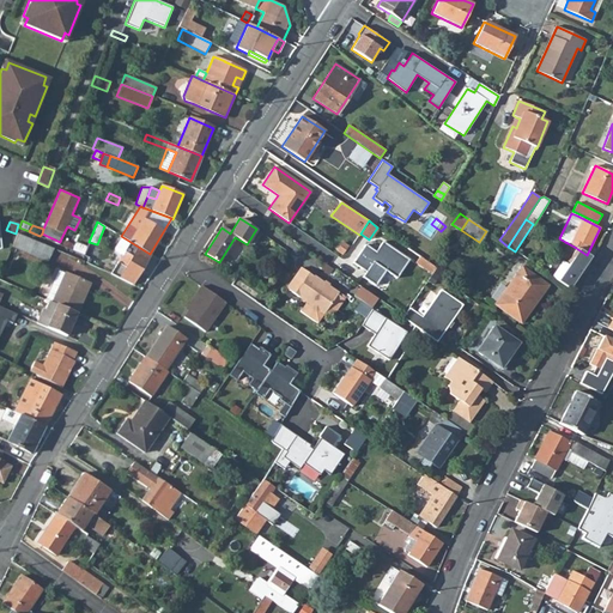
[(48,261),(53,249),(17,234),(12,247),(48,261)]
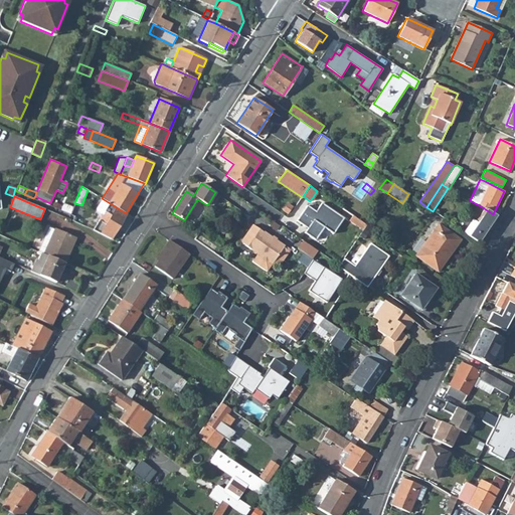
[(126,213),(102,198),(96,207),(97,210),(103,213),(93,229),(111,238),(126,213)]
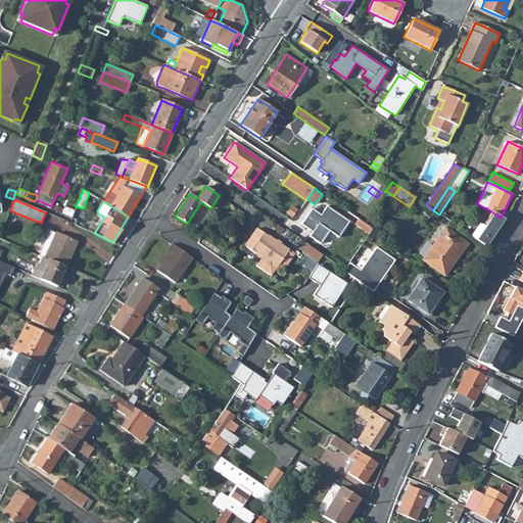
[(62,214),(64,208),(52,203),(51,206),(50,208),(62,214)]
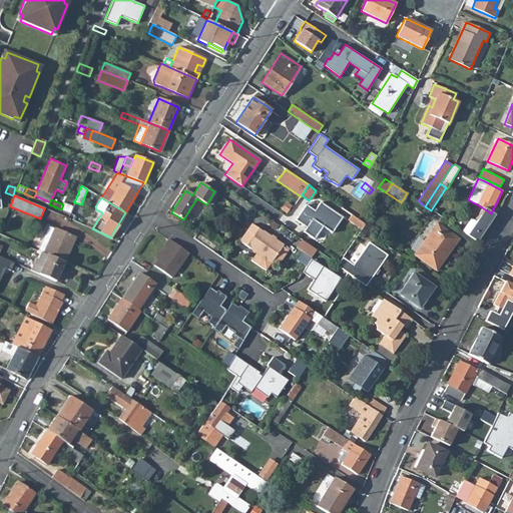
[(353,203),(351,206),(345,201),(341,207),(352,214),(355,216),(361,208),(353,203)]
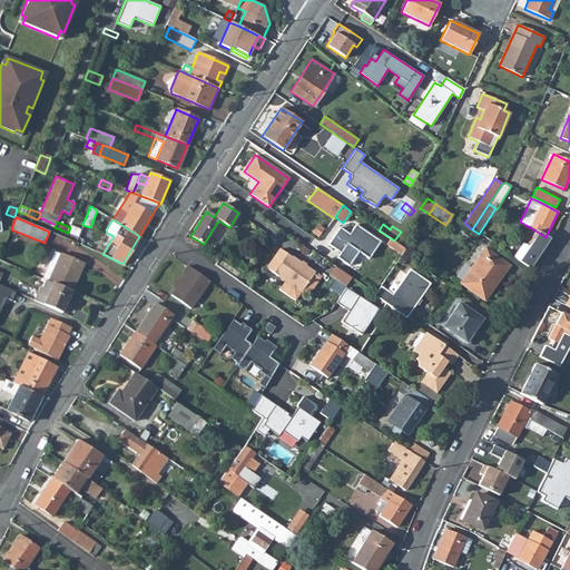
[(313,233),(318,236),(324,229),(318,225),(313,233)]
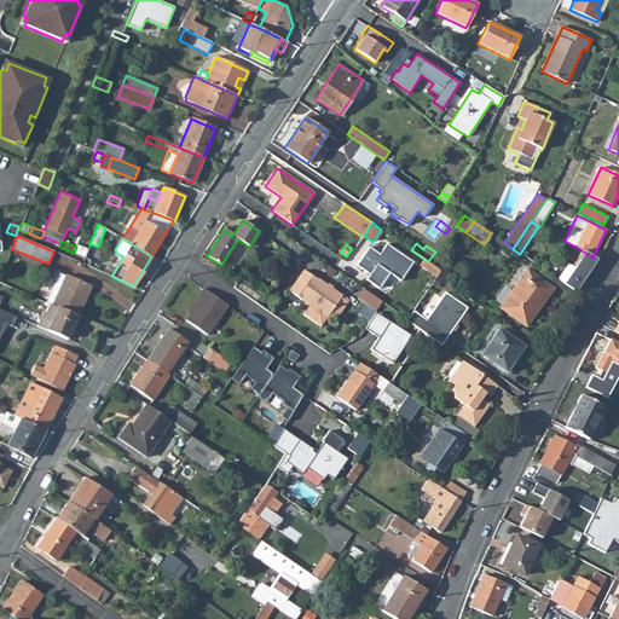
[(380,254),(369,247),(356,265),(365,272),(366,271),(370,273),(370,275),(366,279),(379,289),(389,273),(400,281),(414,262),(386,244),(380,254)]
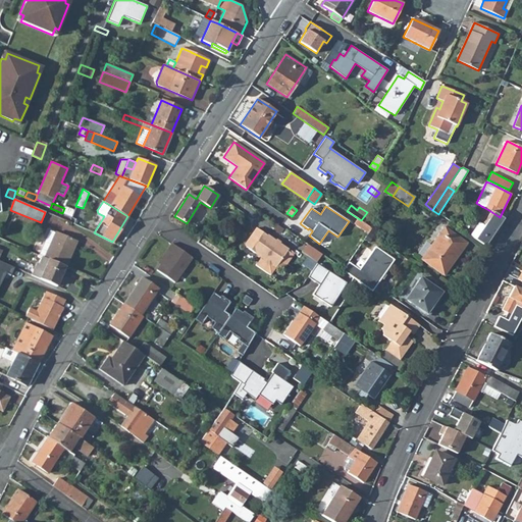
[(500,217),(490,211),(483,207),(478,217),(484,220),(482,222),(485,224),(484,226),(478,222),(470,236),(485,246),(503,219),(500,217)]
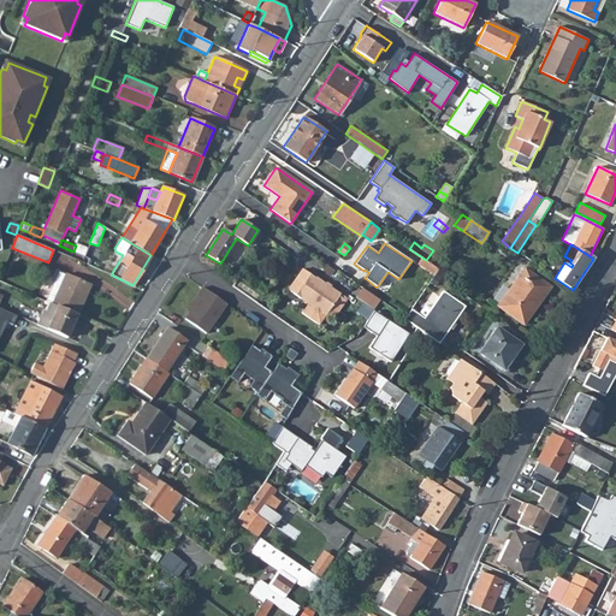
[(426,260),(431,264),(434,258),(436,255),(434,254),(434,252),(433,250),(426,260)]
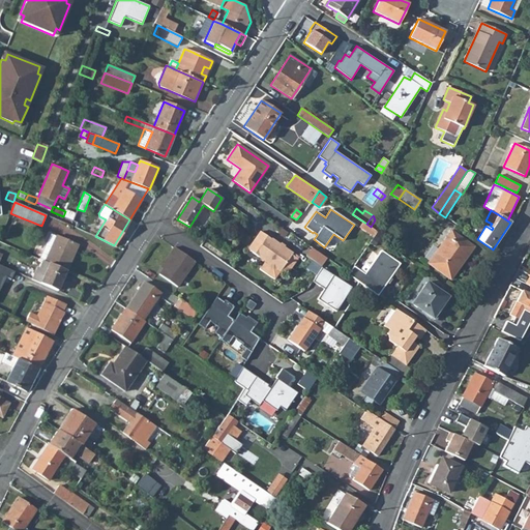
[(366,224),(363,222),(360,227),(374,236),(377,231),(371,227),(366,224)]
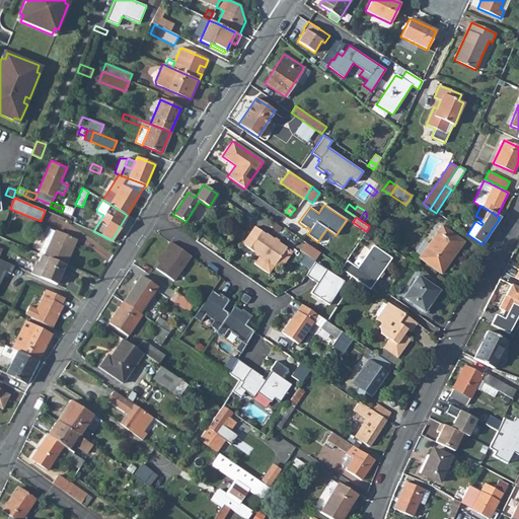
[(369,226),(373,222),(366,217),(363,222),(369,226)]
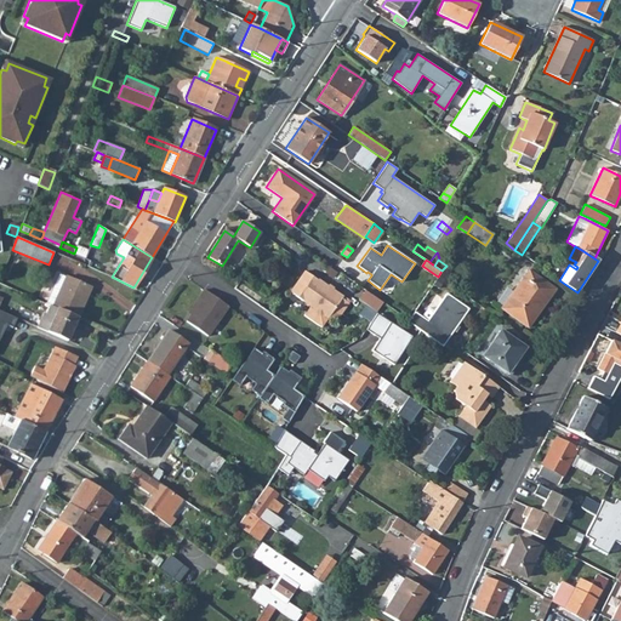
[(341,298),(343,296),(305,271),(290,292),(311,306),(305,315),(322,328),(328,318),(329,318),(335,322),(340,315),(348,303),(341,298)]
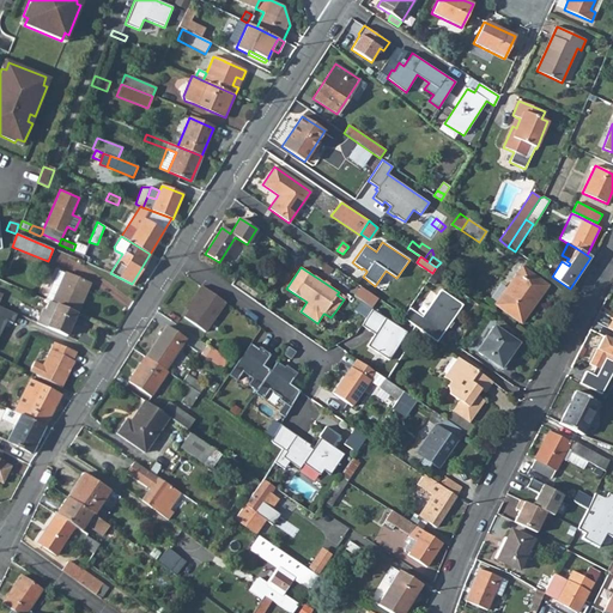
[(521,323),(548,286),(521,267),(495,304),(521,323)]
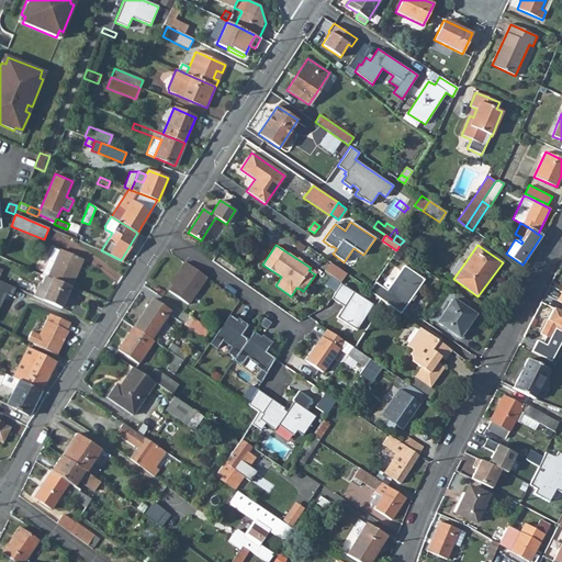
[(70,287),(82,259),(59,249),(59,250),(53,248),(42,274),(44,276),(70,287)]
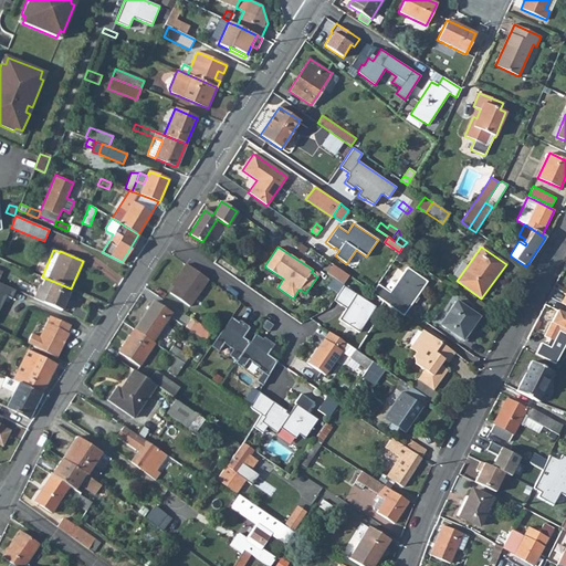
[(189,306),(208,280),(186,264),(180,271),(184,273),(174,286),(169,293),(189,306)]
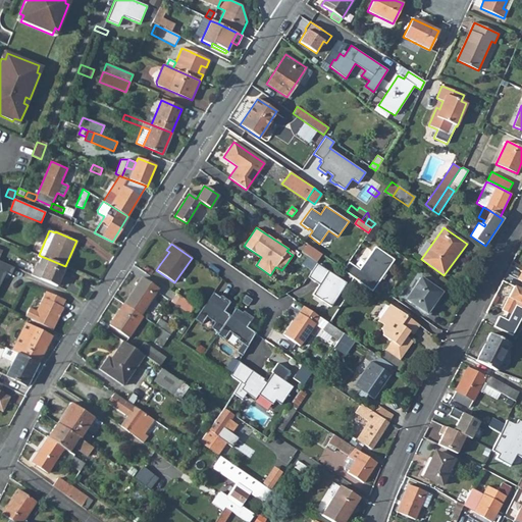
[(316,262),(321,254),(307,244),(302,252),(307,256),(316,261),(316,262)]
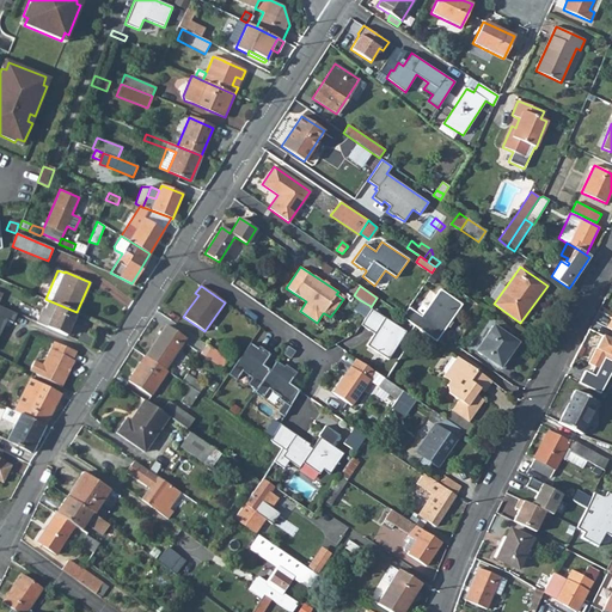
[(403,316),(402,317),(436,342),(463,306),(441,291),(427,310),(421,317),(416,313),(409,307),(403,316)]
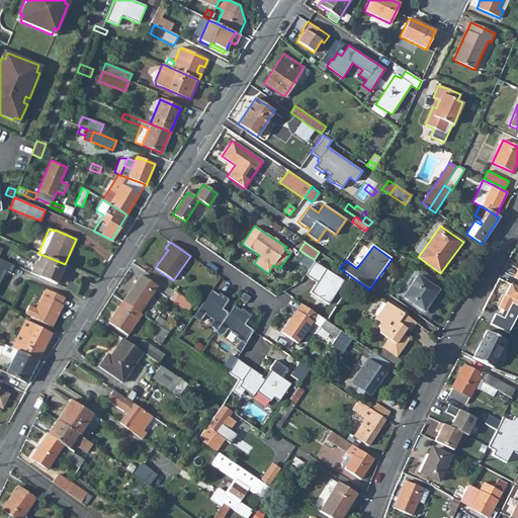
[(159,262),(168,250),(165,248),(157,261),(159,262)]
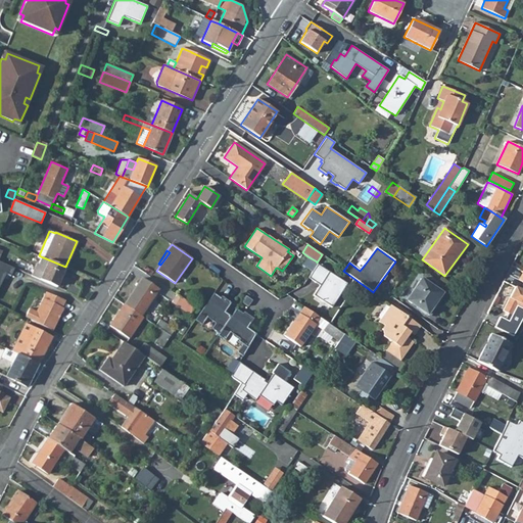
[(56,287),(65,267),(41,256),(38,266),(36,265),(31,276),(56,287)]
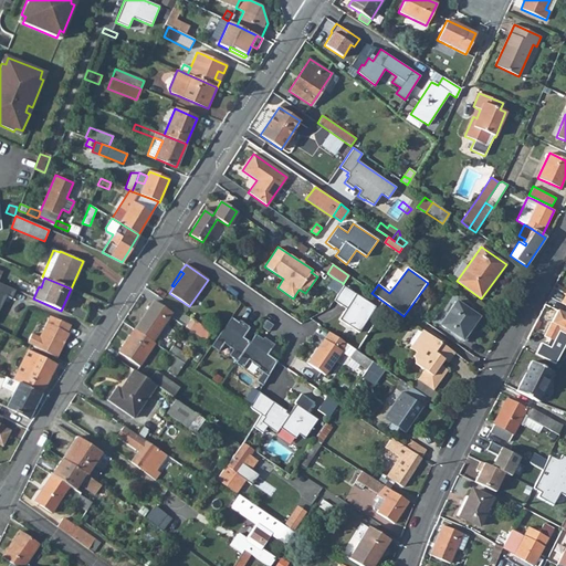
[(343,283),(333,278),(329,283),(338,290),(343,283)]
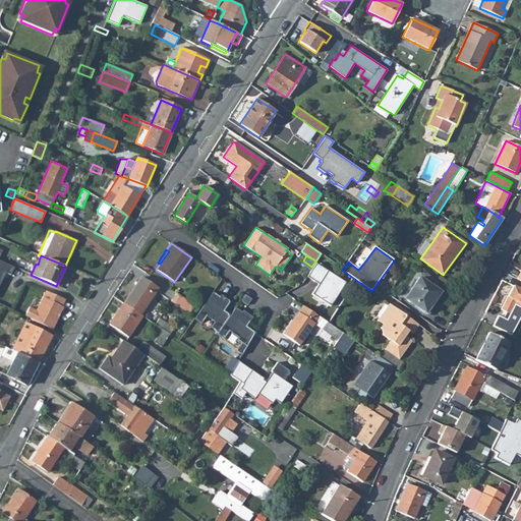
[(358,259),(354,267),(358,270),(363,264),(358,259)]
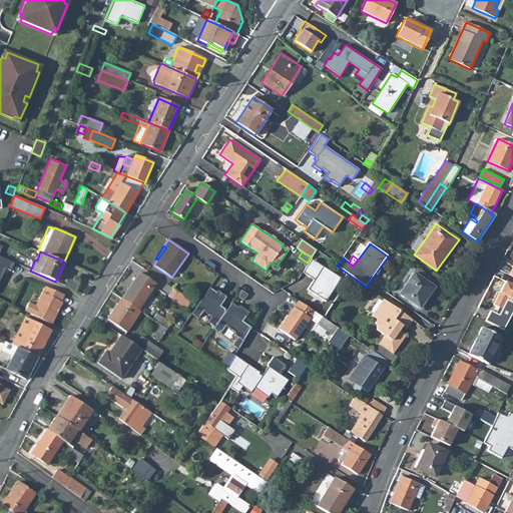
[(0,257),(0,278),(5,269),(10,271),(13,263),(0,257)]
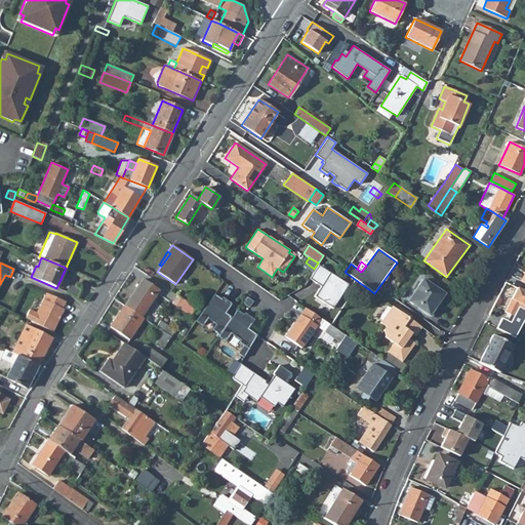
[(349,284),(318,265),(310,279),(317,283),(319,280),(323,283),(321,286),(315,296),(333,308),(344,291),(349,284)]
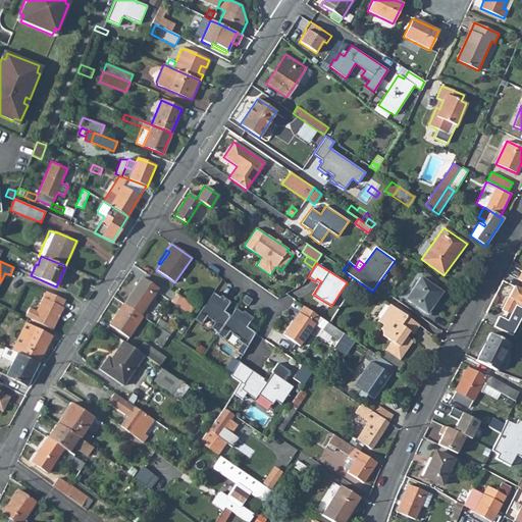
[(440,285),(441,283),(431,276),(429,278),(440,285)]
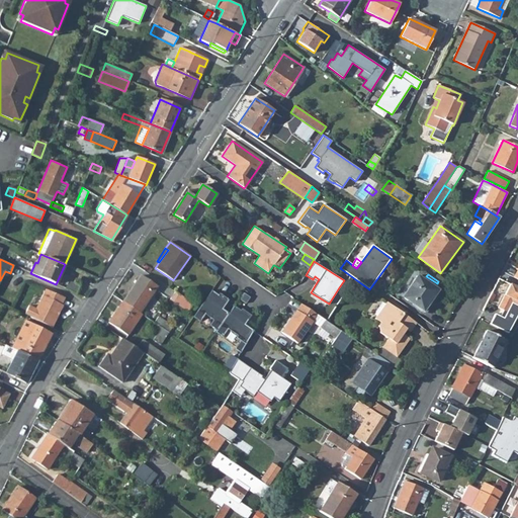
[(140,313),(157,286),(140,275),(122,301),(140,313)]
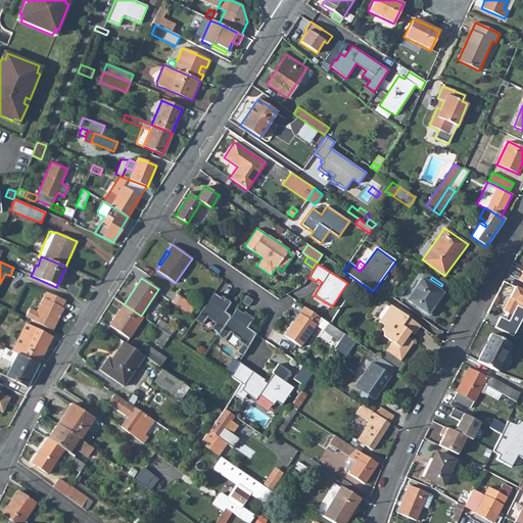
[(427,315),(442,293),(421,278),(406,299),(427,315)]
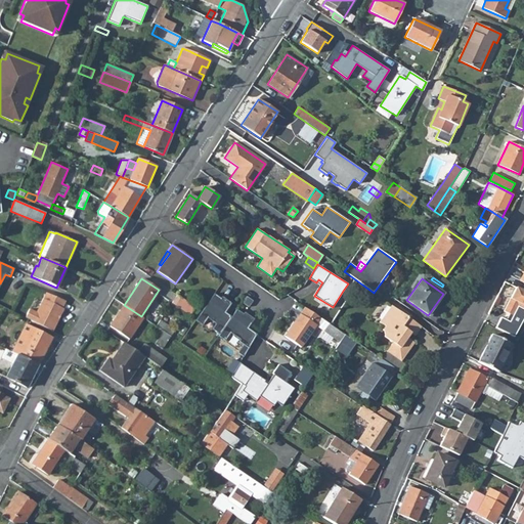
[(77,297),(80,289),(71,285),(64,291),(77,297)]
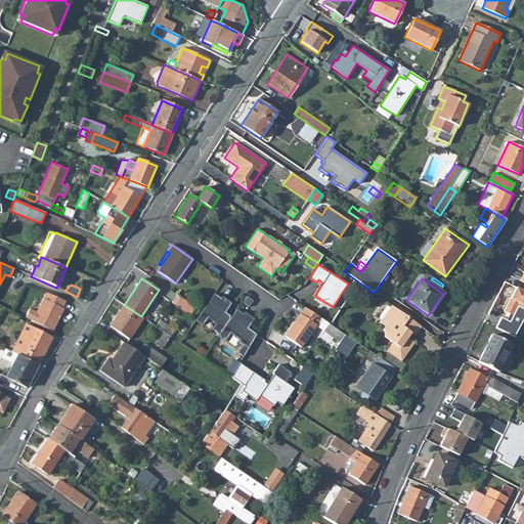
[(523,291),(516,288),(504,311),(509,314),(512,315),(509,321),(506,320),(500,317),(495,328),(513,336),(522,321),(523,317),(523,291)]
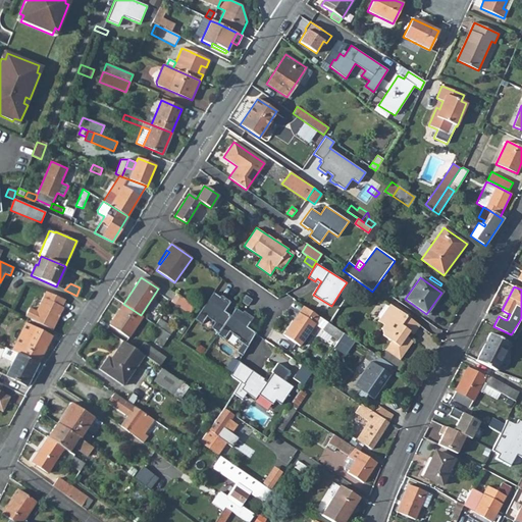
[(24,316),(52,329),(63,308),(61,307),(65,300),(46,292),(36,311),(29,308),(24,316)]
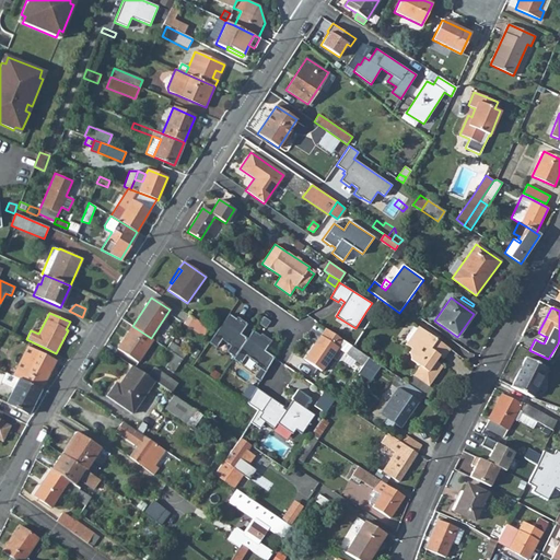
[(205,318),(198,313),(194,318),(201,324),(205,318)]
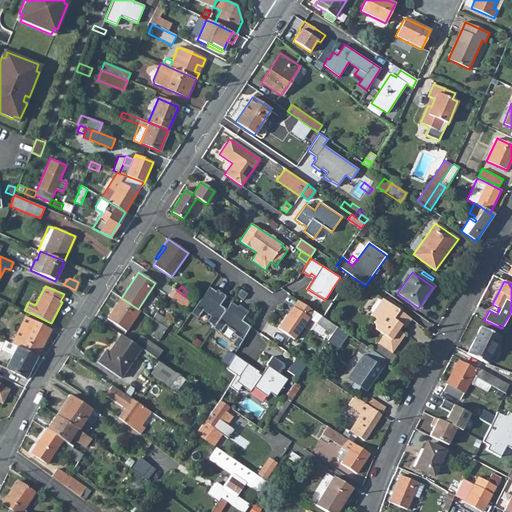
[(215,291),(208,287),(196,304),(190,313),(197,317),(202,310),(210,316),(206,321),(214,326),(225,309),(219,305),(226,296),(216,289),(215,291)]
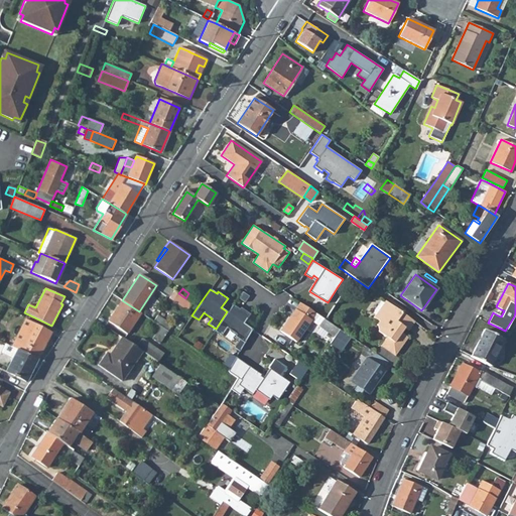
[(185,298),(178,293),(174,290),(169,297),(187,309),(188,307),(191,302),(185,298)]
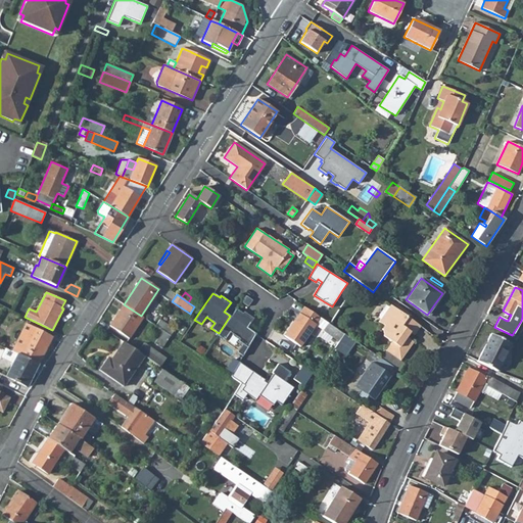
[(143,318),(141,316),(124,304),(109,325),(129,338),(143,318)]
